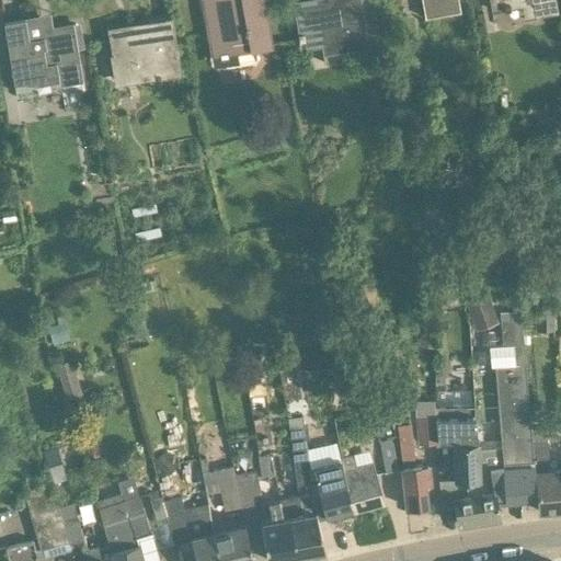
[(203,0),(212,47),(233,44),(235,54),(252,52),(252,50),(270,47),(261,0),(203,0)]
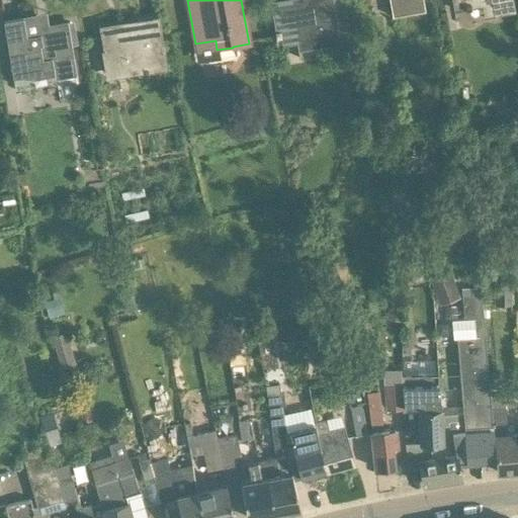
[(297,0),(273,4),(278,38),(295,35),(296,44),(297,51),(339,45),(332,0),(297,0)]
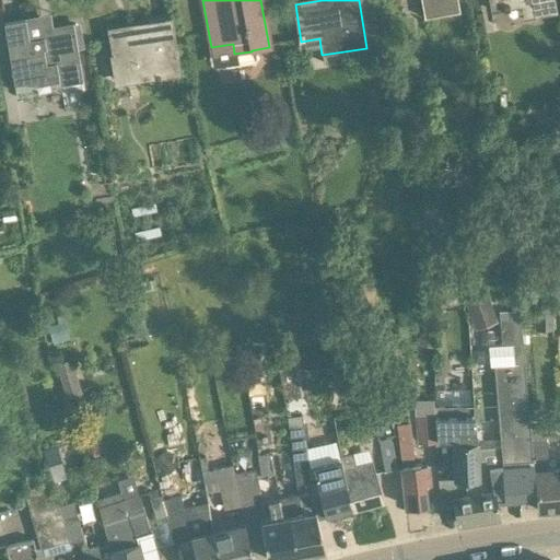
[(420,0),(423,19),(436,16),(459,12),(456,0),(420,0)]
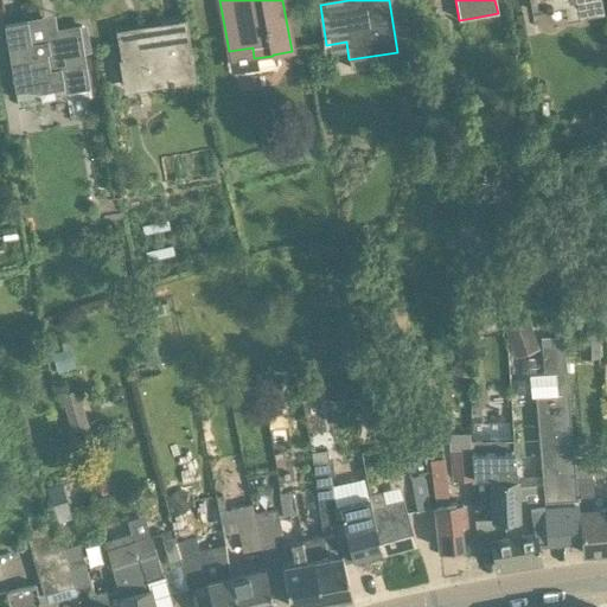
[(529,0),(531,14),(564,8),(574,7),(576,20),(604,16),(601,0),(529,0)]
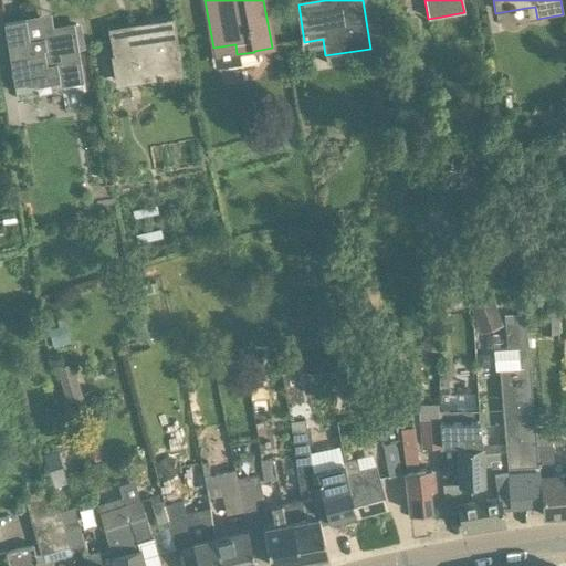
[(153,27),(108,34),(113,56),(117,84),(143,80),(142,73),(157,71),(158,80),(182,76),(173,18),(152,21),(153,27)]
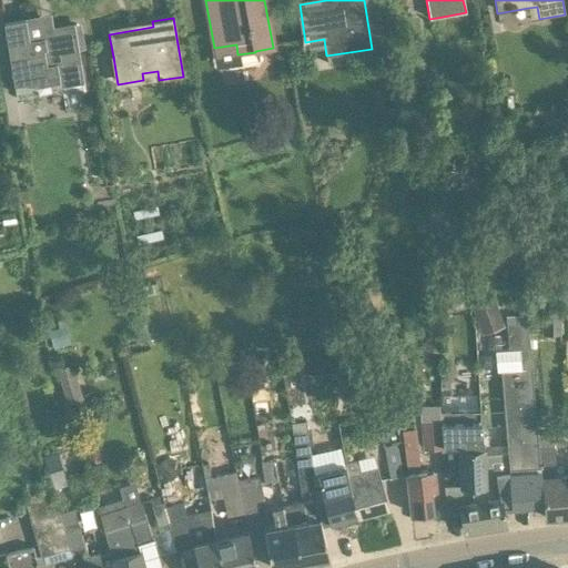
[(26,20),(4,23),(14,85),(47,80),(46,73),(57,72),(59,85),(83,82),(78,50),(81,50),(81,47),(83,44),(80,27),(78,26),(52,29),(44,30),(42,20),(26,23),(26,20)]
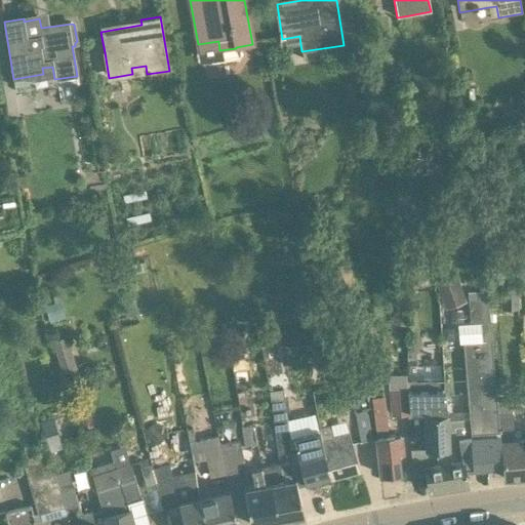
[(493,132),(495,147),(512,145),(509,130),(493,132)]
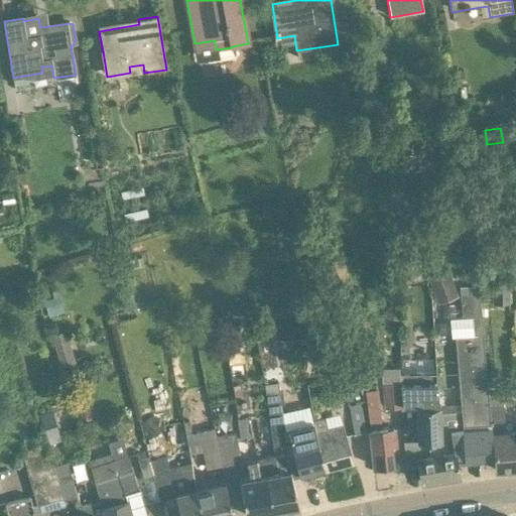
[(436,303),(458,295),(448,270),(426,277),(436,303)]
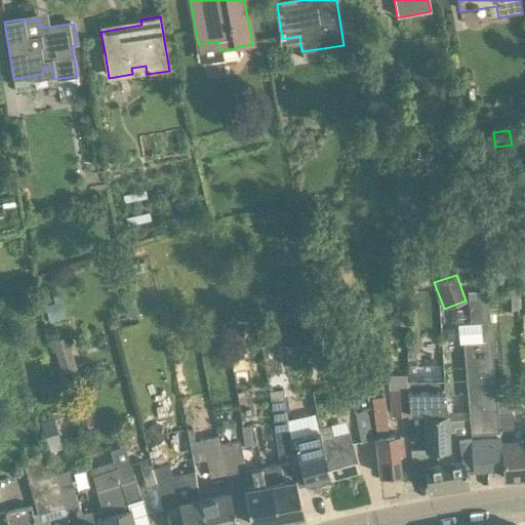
[(416,291),(401,297),(406,310),(421,304),(416,291)]
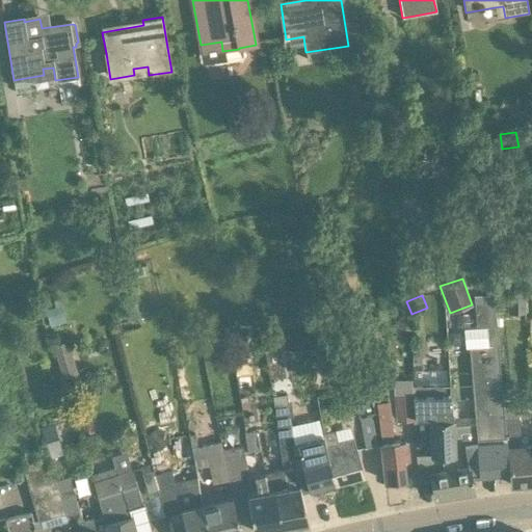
[(508,297),(508,314),(525,314),(525,298),(508,297)]
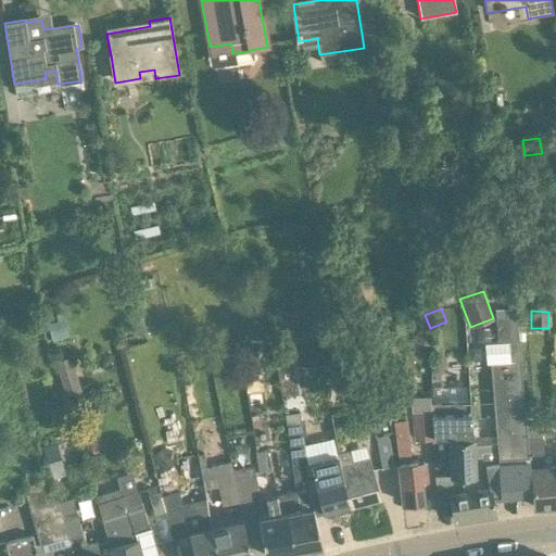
[(431,332),(416,331),(415,343),(430,344),(431,332)]
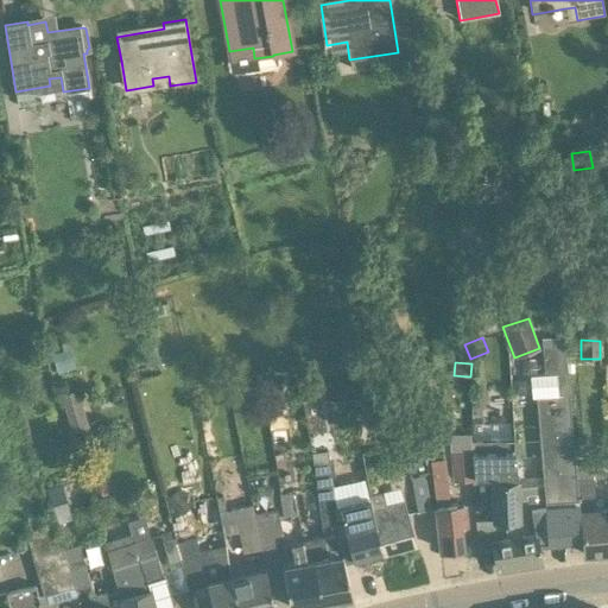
[(544,375),(533,377),(542,485),(544,506),(546,542),(580,539),(574,480),(572,467),(567,374),(544,375)]
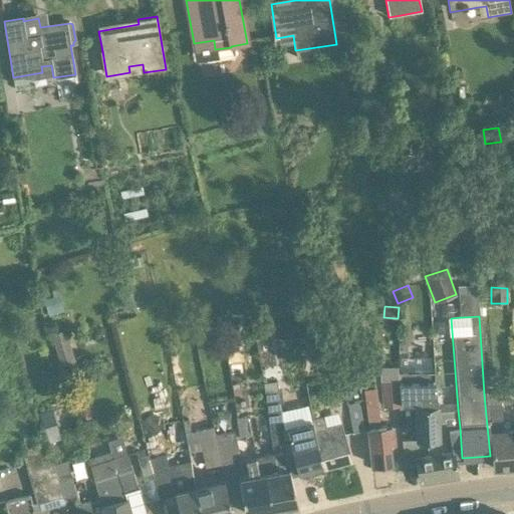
[(66,383),(77,380),(71,360),(60,363),(66,383)]
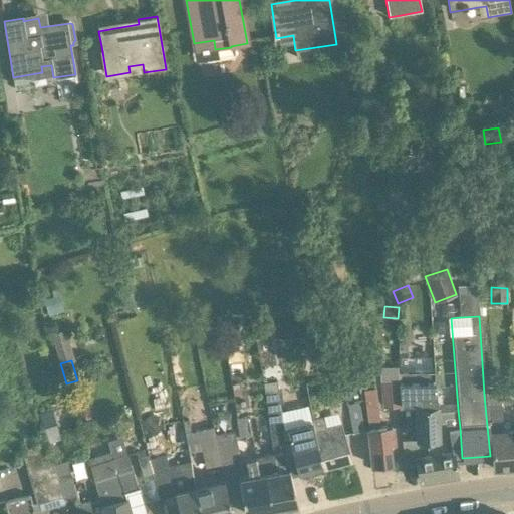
[(435,370),(398,372),(399,380),(400,406),(414,405),(414,408),(415,440),(431,439),(439,439),(439,412),(439,404),(437,405),(435,381),(435,370)]
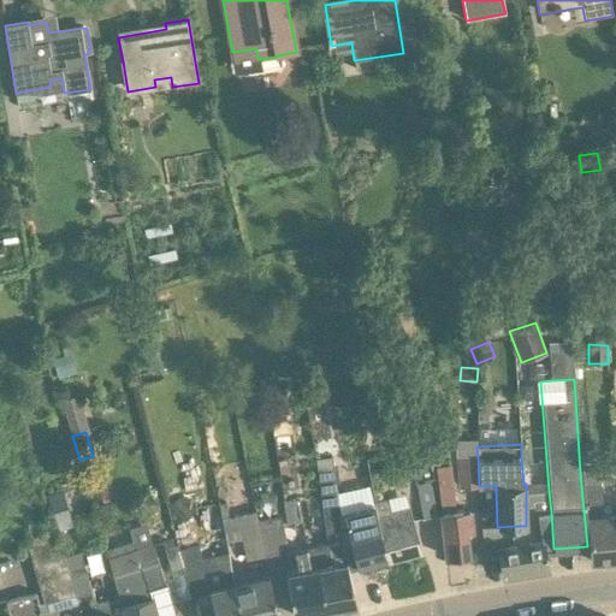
[(438,457),(449,457),(448,445),(438,445),(438,457)]
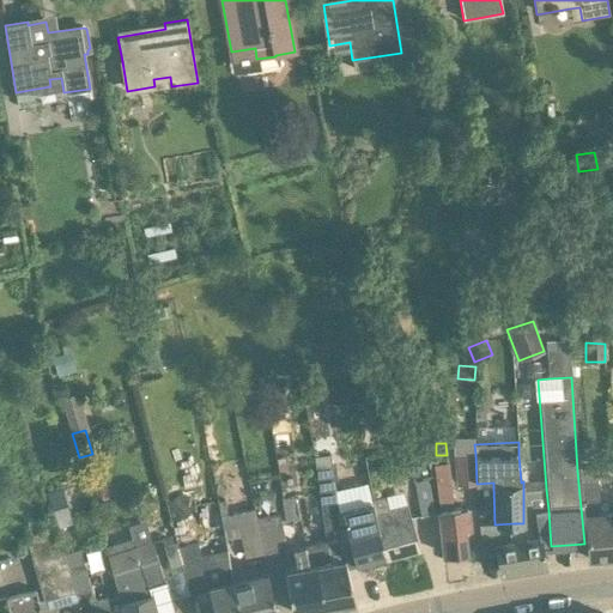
[(410,472),(425,469),(423,451),(407,454),(410,472)]
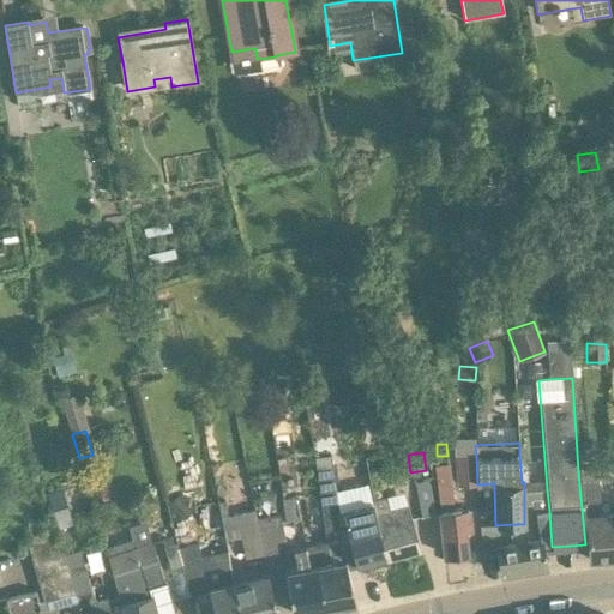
[(476,455),(453,456),(453,457),(456,486),(477,485),(476,455)]
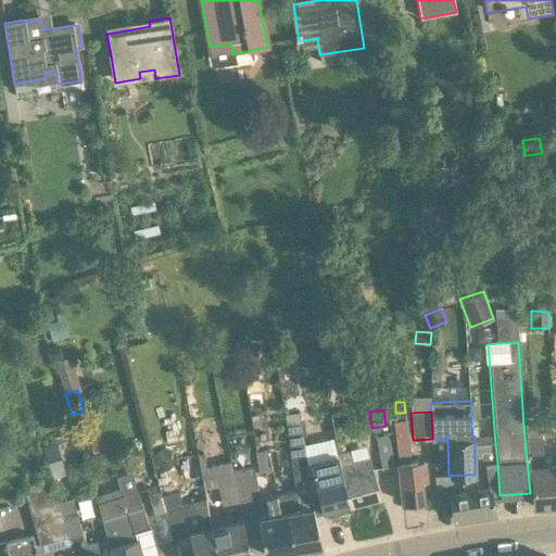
[(299,413),(283,415),(288,445),(289,456),(293,482),(303,479),(306,491),(313,514),(321,512),(349,504),(338,457),(310,464),(305,465),(303,445),(302,438),(300,425),(299,413)]
